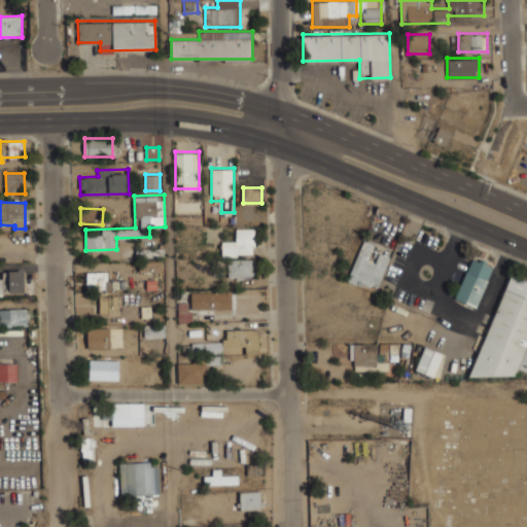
[(253,254),(253,227),(232,227),(232,239),(221,239),(221,254),(253,254)]
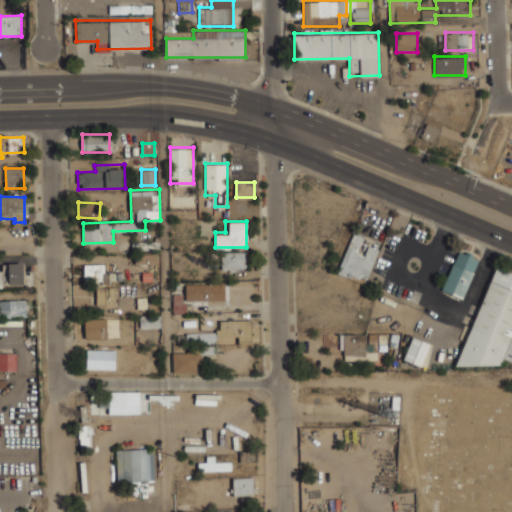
[(367,283),(378,250),(368,246),(364,255),(358,253),(363,237),(352,233),(338,273),(367,283)]
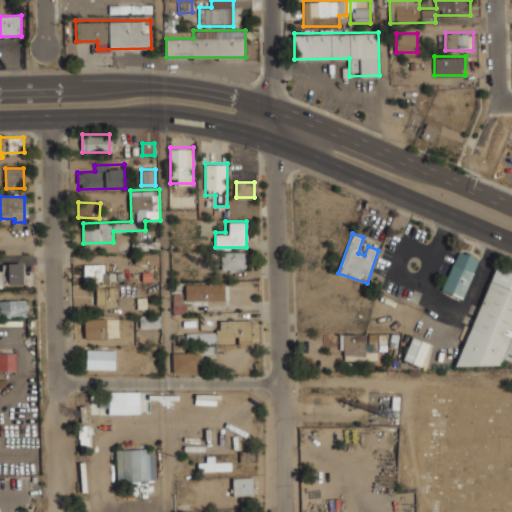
[(480,260),(459,250),(441,290),(462,299),(480,260)]
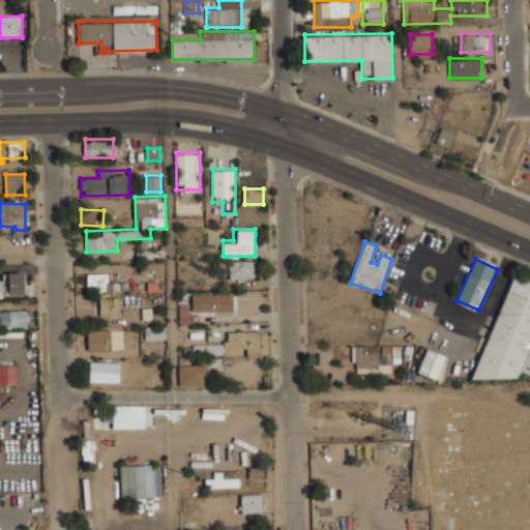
[(255,280),(255,260),(229,260),(229,280),(255,280)]
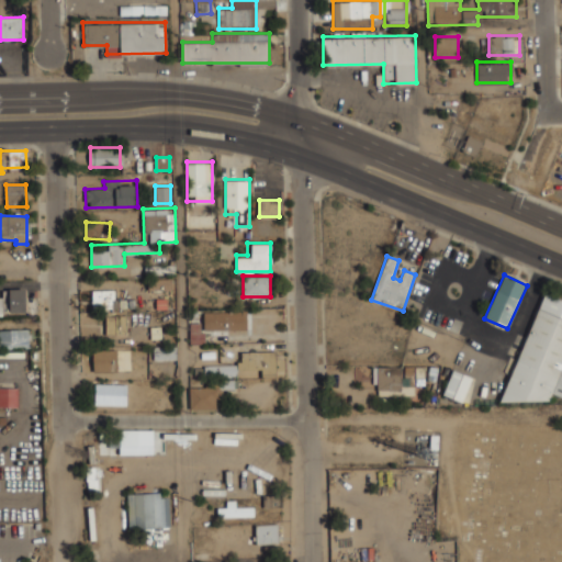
[(170,278),(149,278),(149,289),(170,289),(170,278)]
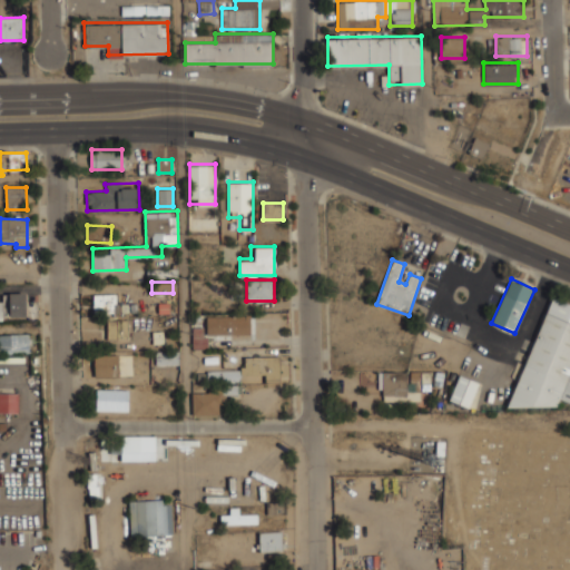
[(27,293),(2,294),(2,302),(0,302),(0,320),(3,320),(3,316),(27,315),(27,293)]
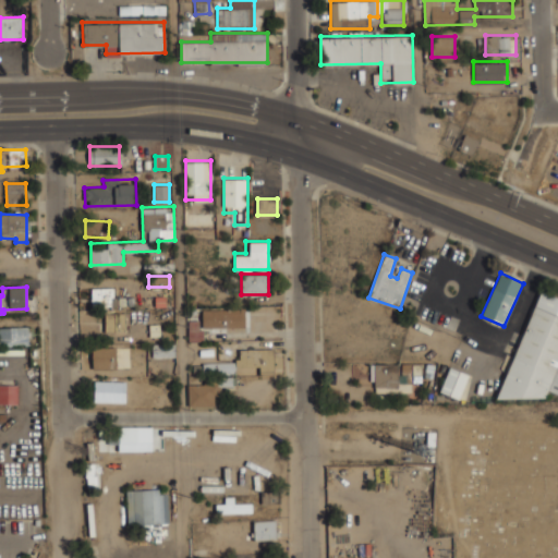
[(91,306),(114,306),(114,287),(91,287),(91,306)]
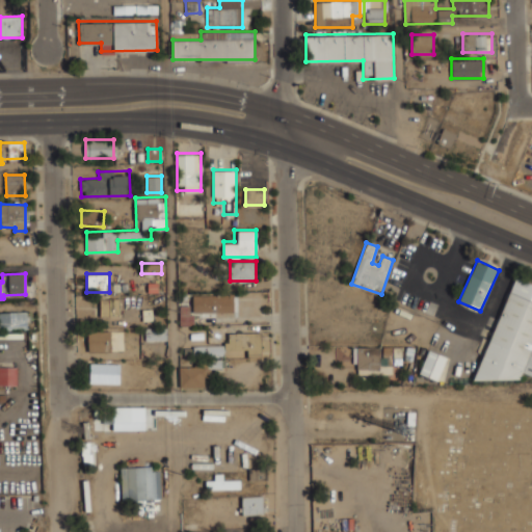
[(531,284),(516,278),(512,278),(477,379),(520,379),(523,373),(531,376),(531,284)]
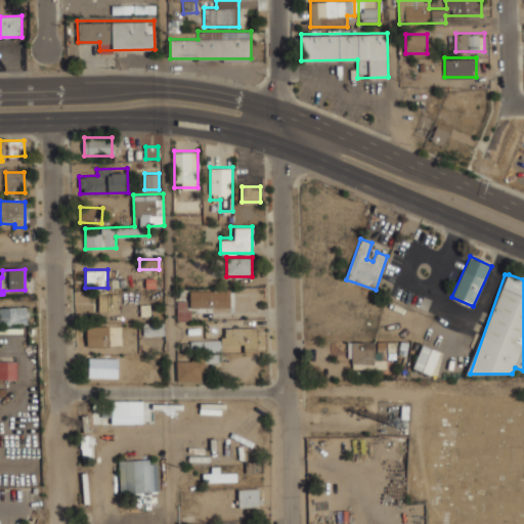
[(177,318),(188,318),(188,307),(230,308),(230,289),(189,289),(189,300),(177,300),(177,318)]
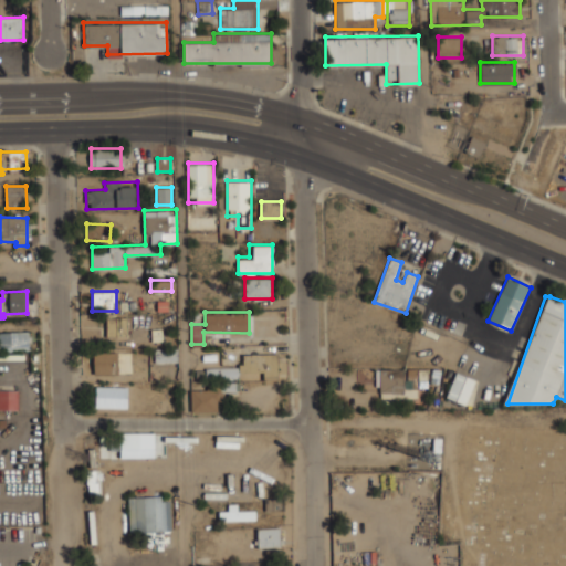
[(127,336),(127,315),(106,315),(106,336),(127,336)]
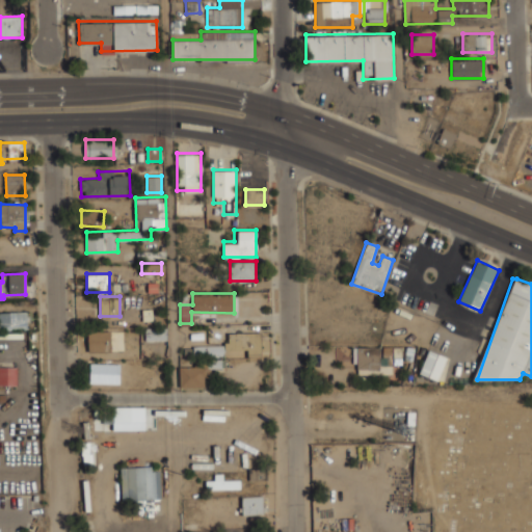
[(28,312),(0,313),(0,329),(28,329),(28,312)]
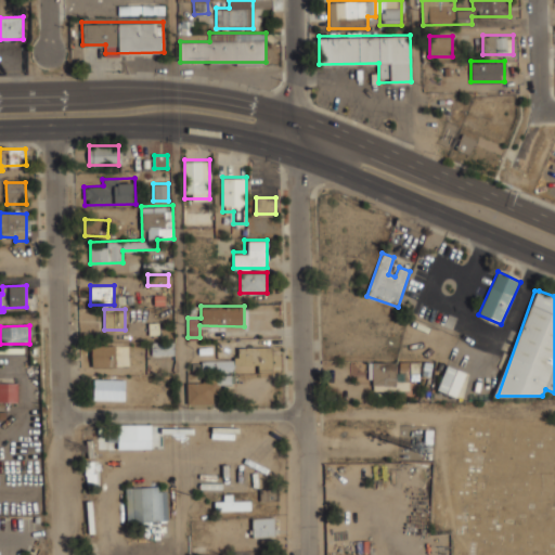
[(152,355),(175,355),(175,340),(151,340),(152,355)]
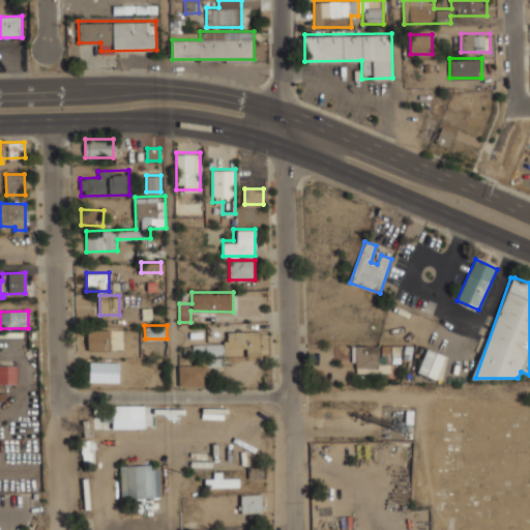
[(110,328),(88,328),(88,349),(110,349),(110,328)]
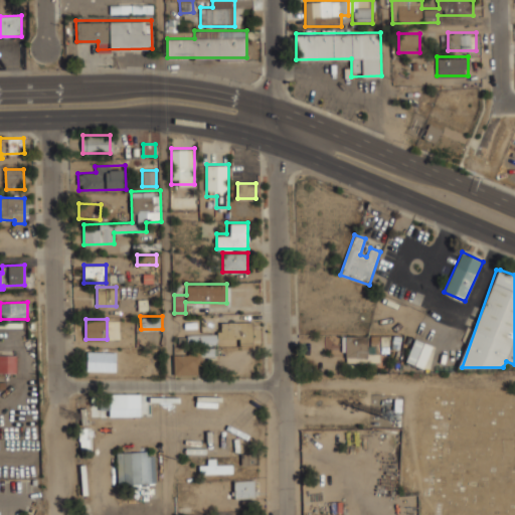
[(240,344),(252,344),(252,321),(218,321),(218,339),(240,339),(240,344)]
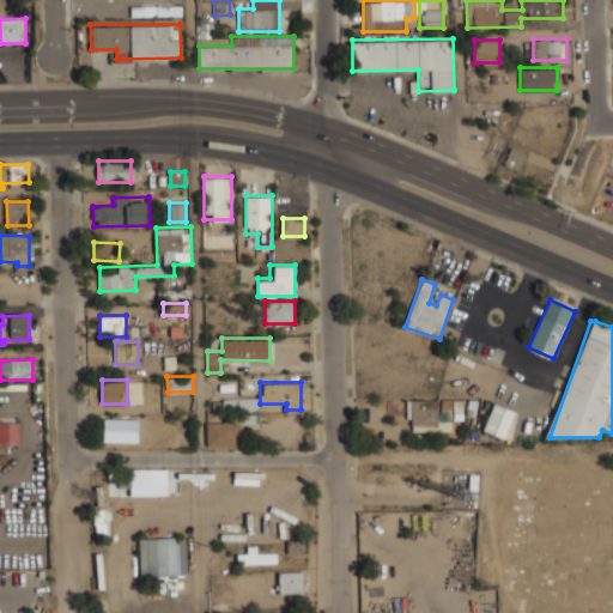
[(256,407),(256,398),(225,398),(225,406),(256,407)]
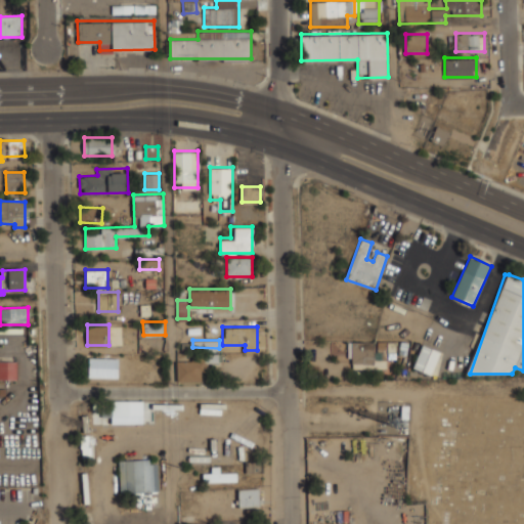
[(348,343),(348,358),(352,358),(352,369),(375,369),(375,342),(348,343)]
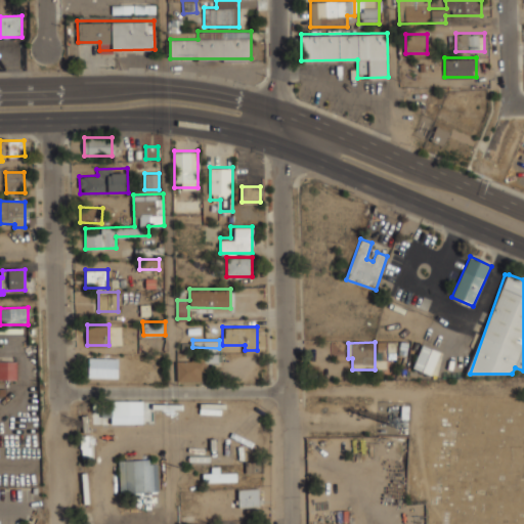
[(440,352),(423,345),(412,368),(431,376),(440,352)]
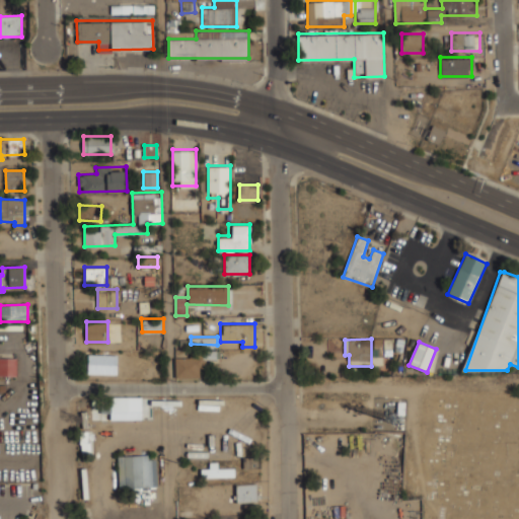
[(117,354),(88,354),(88,374),(117,374),(117,354)]
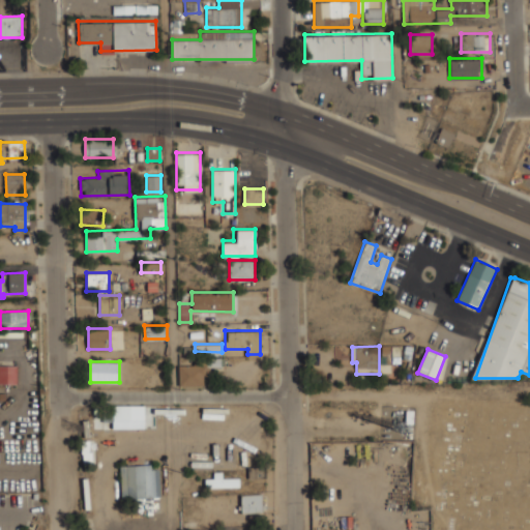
[(178,384),(204,384),(204,374),(210,374),(210,362),(178,362),(178,384)]
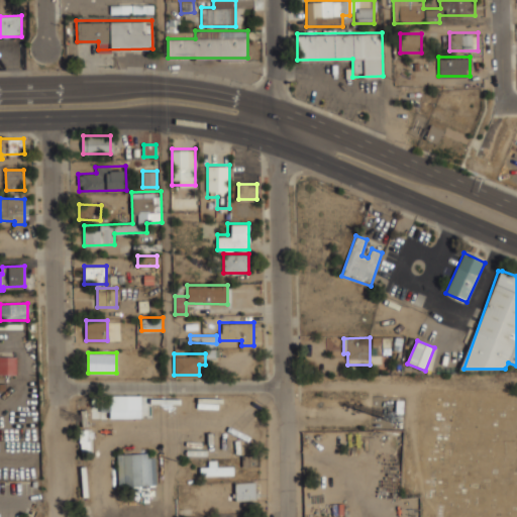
[(17,356),(0,356),(0,375),(17,375),(17,356)]
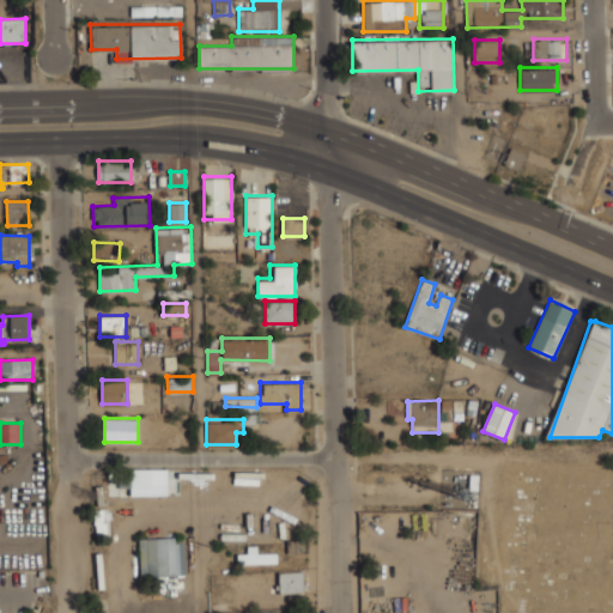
[(167,487),(167,472),(131,473),(132,489),(167,487)]
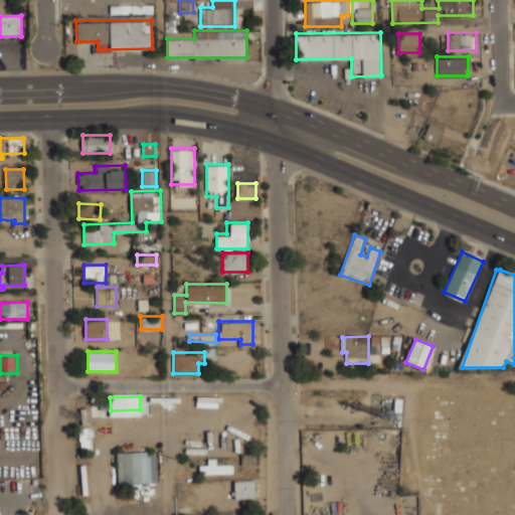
[(117,454),(118,485),(156,484),(155,453),(117,454)]
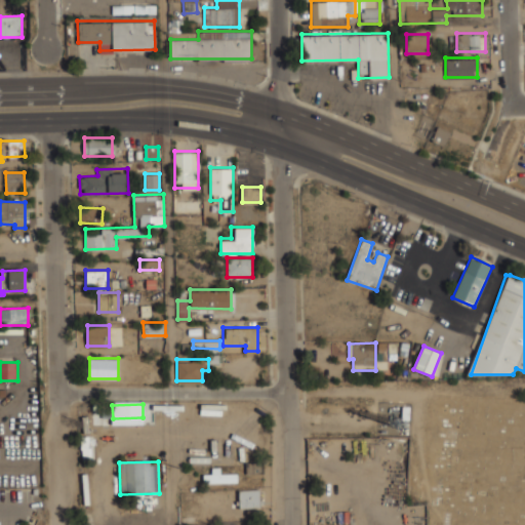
[(238,483),(238,474),(220,474),(220,468),(211,468),(212,474),(203,475),(204,484),(238,483)]
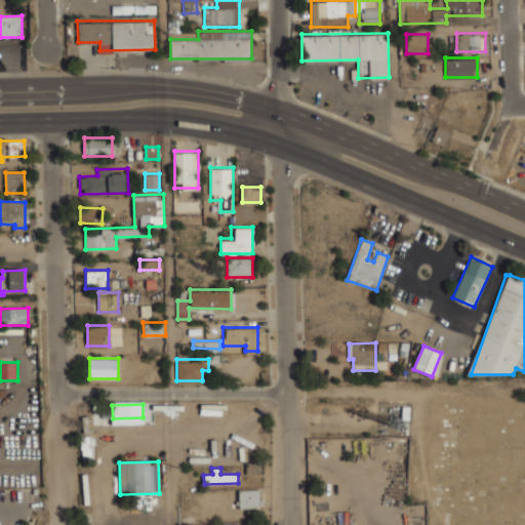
[(239,491),(239,509),(260,508),(259,490),(239,491)]
